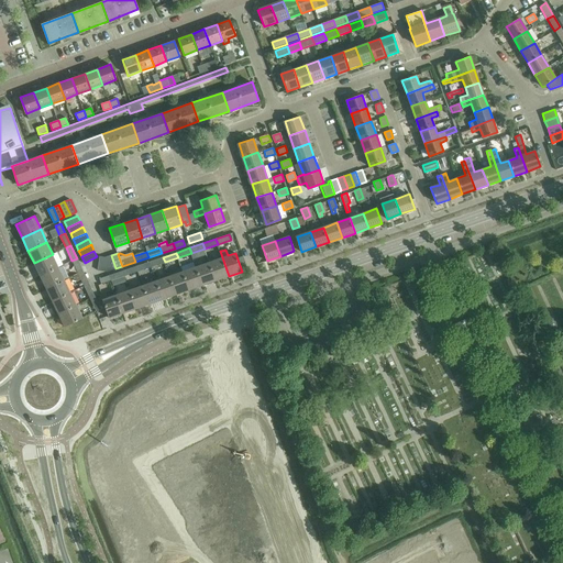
[(58,267),(53,254),(34,263),(40,276),(58,267)]
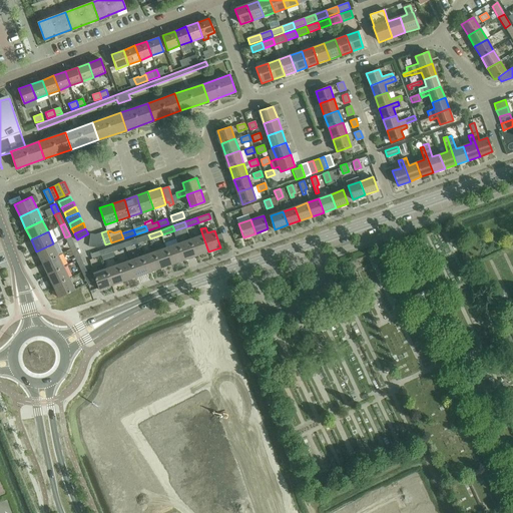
[(101,232),(95,234),(98,246),(105,244),(101,232)]
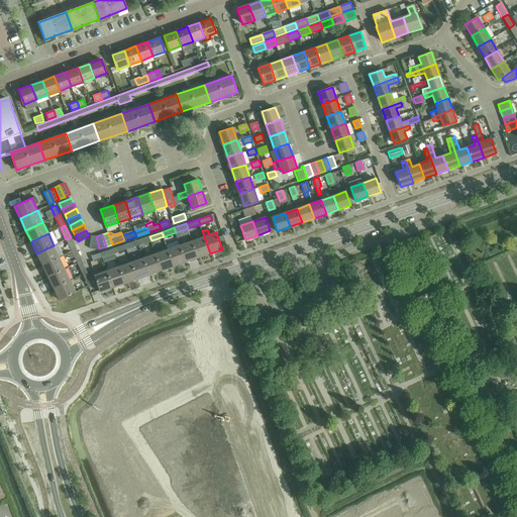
[(96,236),(92,235),(90,247),(99,248),(96,236)]
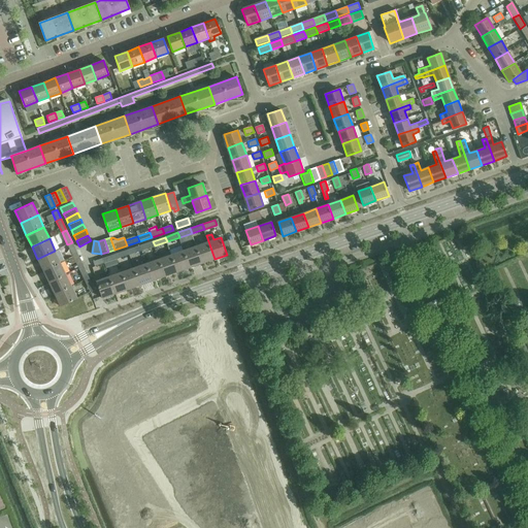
[(155,245),(153,241),(140,245),(142,250),(155,245)]
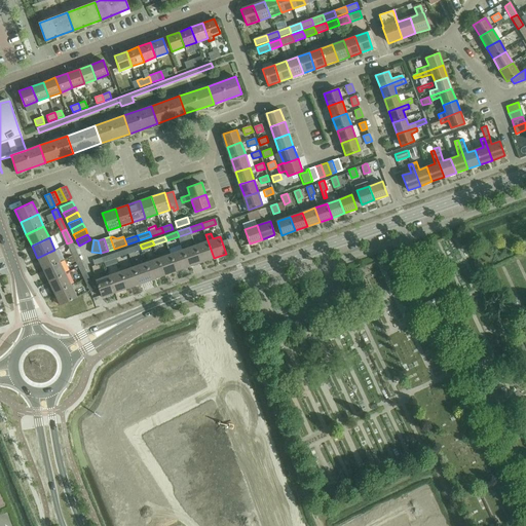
[(208,240),(195,245),(201,262),(214,258),(208,240)]
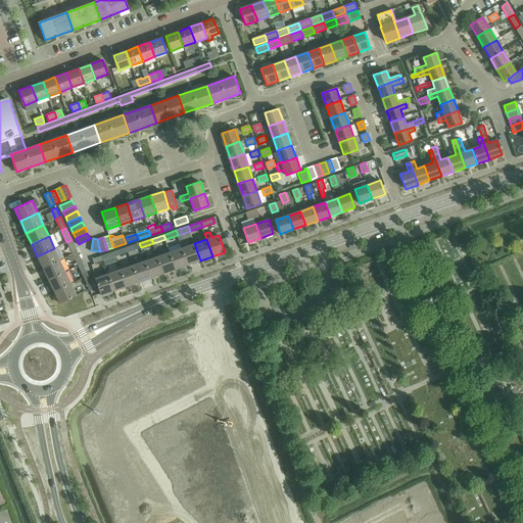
[(77,251),(72,240),(66,242),(73,254),(77,251)]
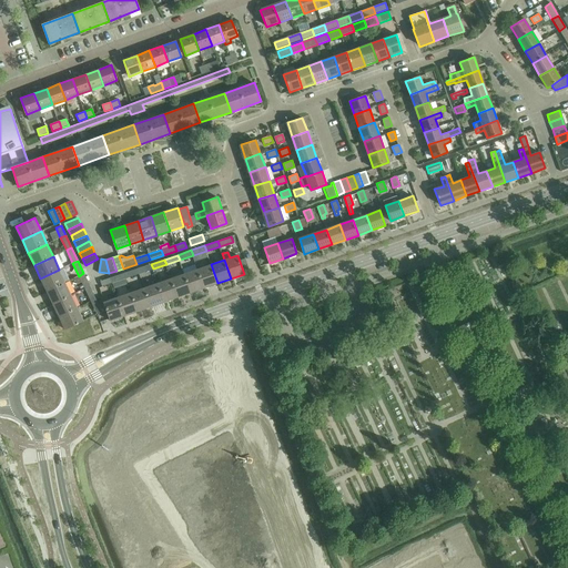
[(140,274),(153,269),(151,264),(138,269),(140,274)]
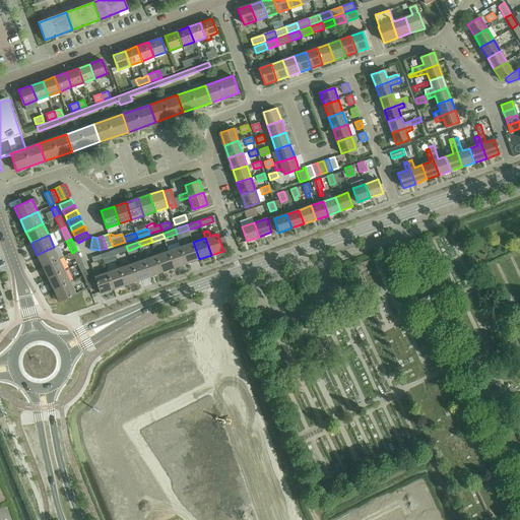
[(193,242),(181,246),(187,264),(199,259),(193,242)]
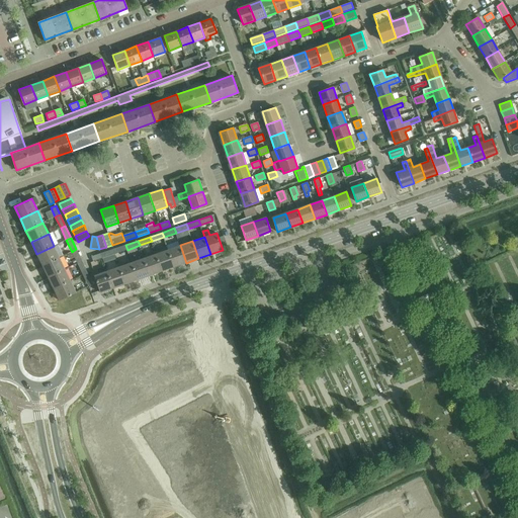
[(113,249),(115,254),(127,250),(125,245),(113,249)]
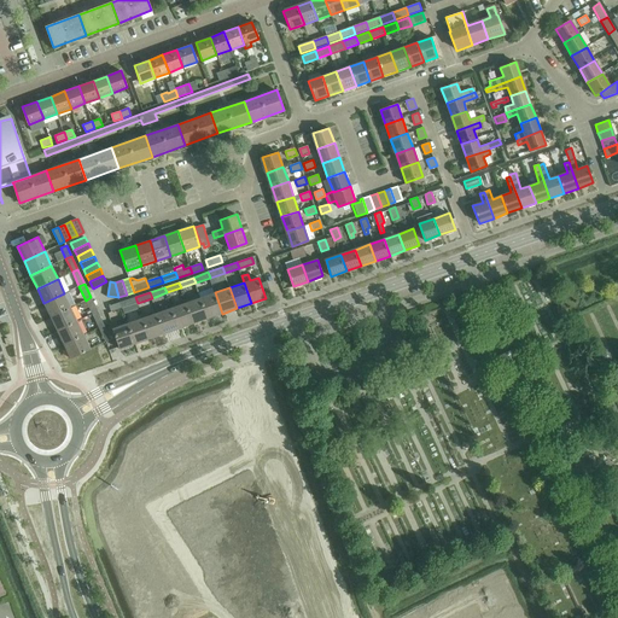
[(215,292),(200,298),(208,319),(222,314),(215,292)]
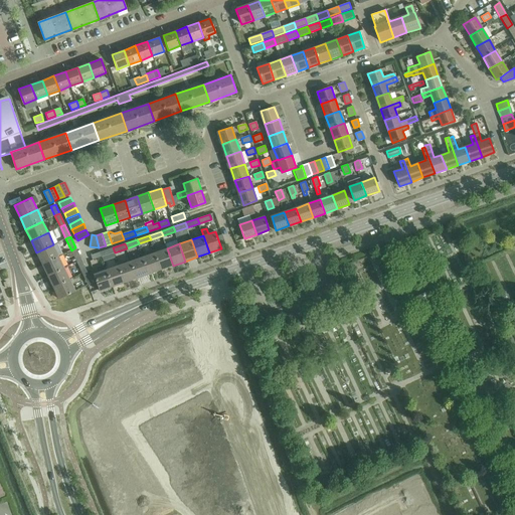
[(59,255),(53,244),(36,252),(42,264),(59,255)]
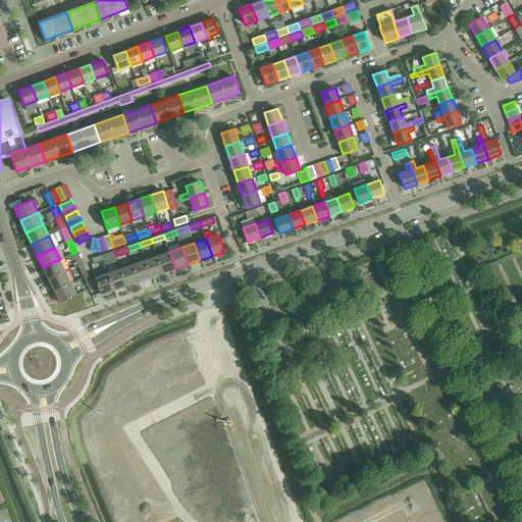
[(83,263),(76,251),(72,254),(77,265),(83,263)]
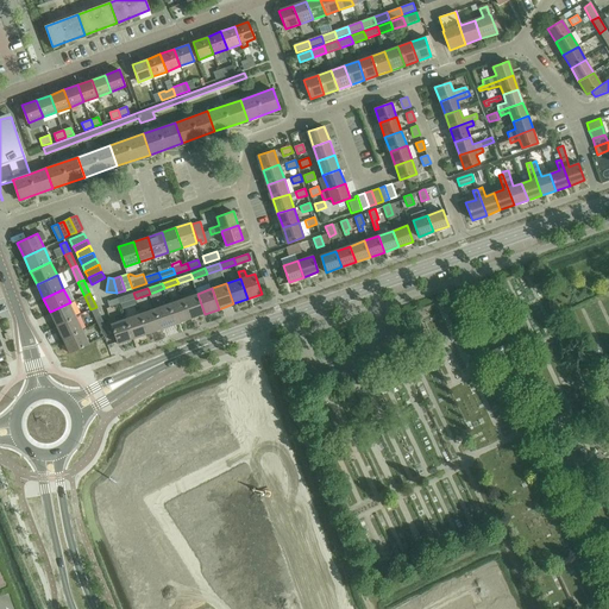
[(136,299),(133,293),(119,297),(120,303),(136,299)]
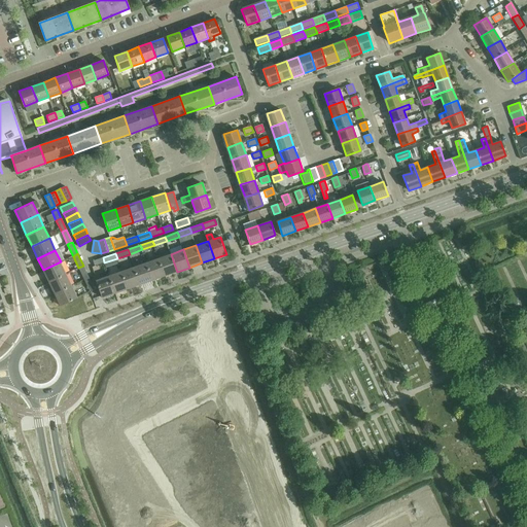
[(171,254),(159,258),(165,276),(177,272),(171,254)]
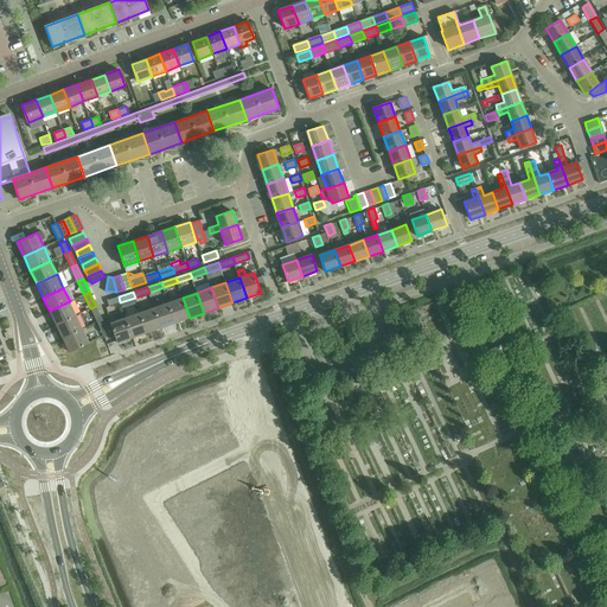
[(120,302),(119,296),(107,301),(109,306),(120,302)]
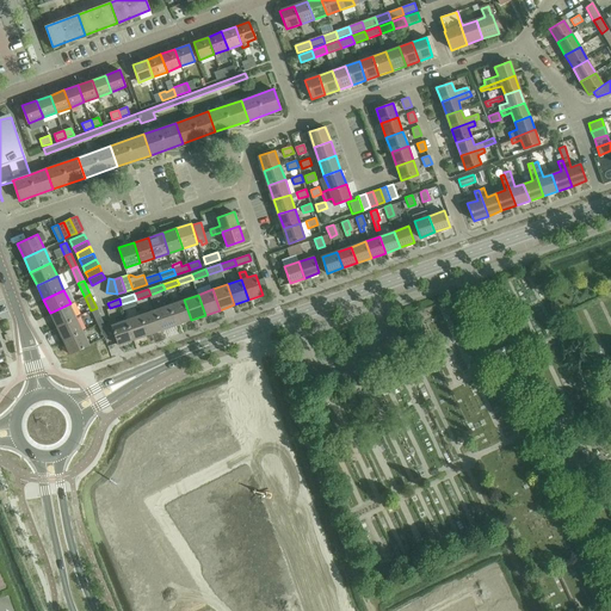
[(184,300),(170,304),(177,325),(191,320),(184,300)]
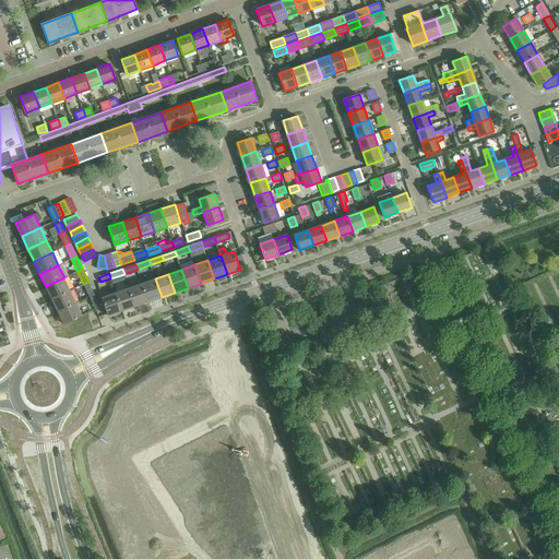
[(70,290),(64,277),(46,286),(51,299),(70,290)]
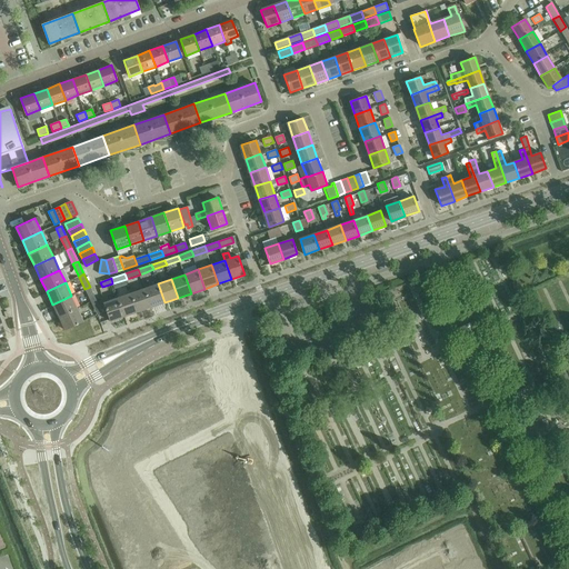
[(158,283),(145,288),(151,307),(165,302),(158,283)]
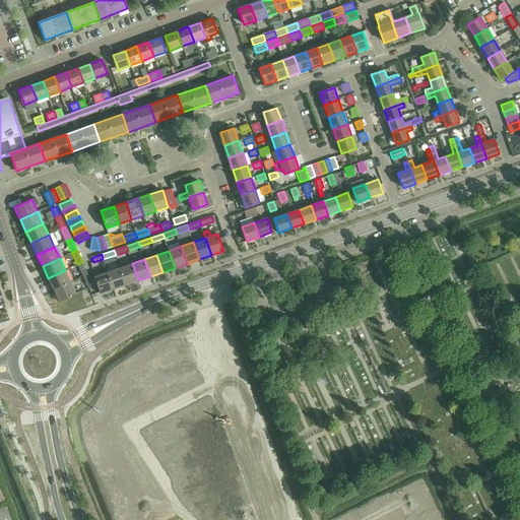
[(83,275),(87,273),(82,262),(77,264),(83,275)]
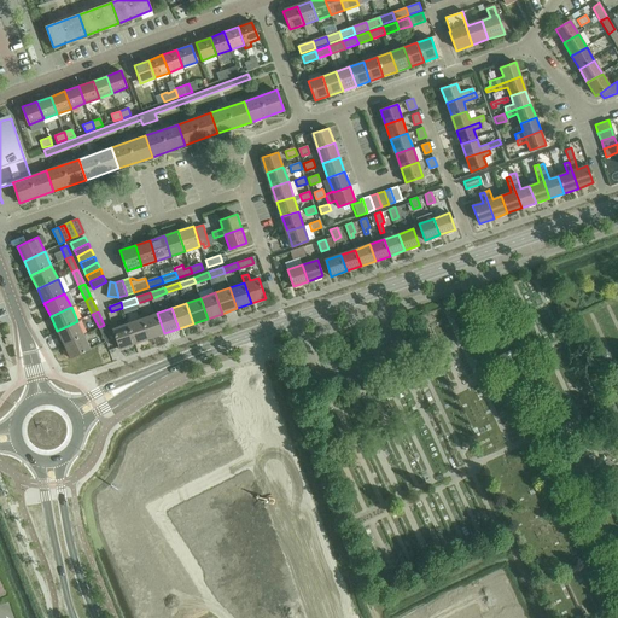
[(157,313),(143,319),(150,339),(164,333),(157,313)]
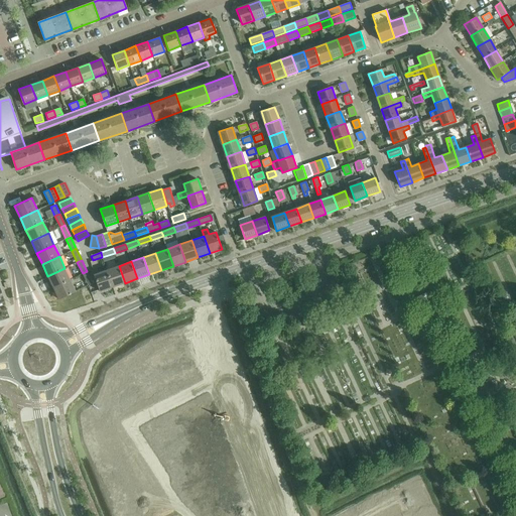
[(119,266),(107,270),(113,287),(125,283),(119,266)]
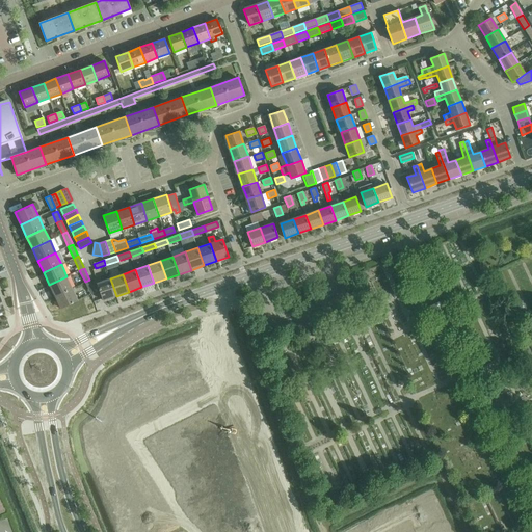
[(73,288),(67,276),(49,285),(55,296),(73,288)]
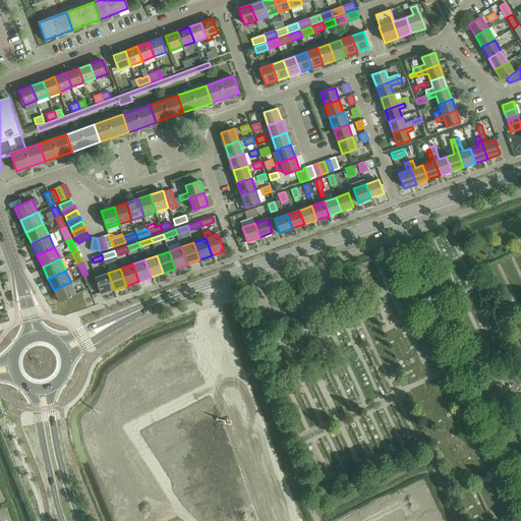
[(96,277),(102,294),(114,290),(108,273),(96,277)]
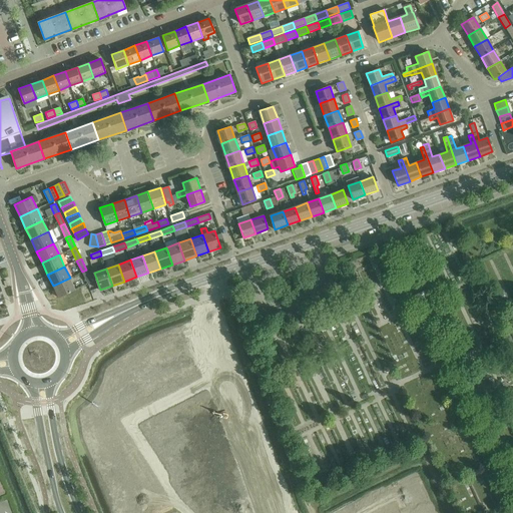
[(92,282),(88,273),(86,270),(82,272),(87,284),(92,282)]
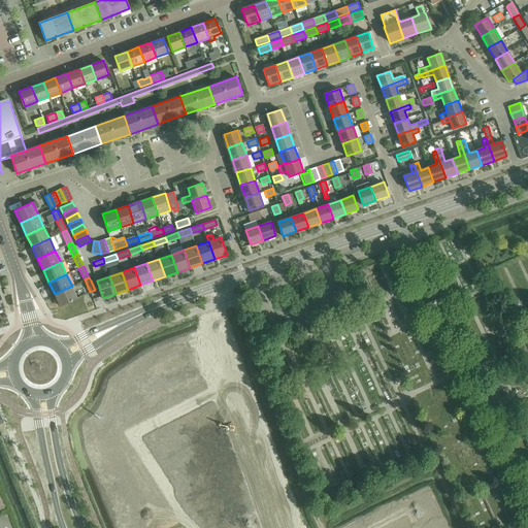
[(77,298),(72,286),(55,294),(61,306),(77,298)]
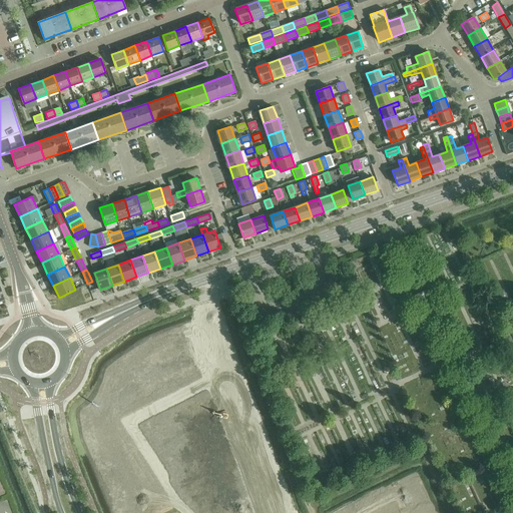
[(425,312),(427,316),(429,320),(437,317),(433,309),(435,308),(427,290),(415,296),(423,313),(425,312)]
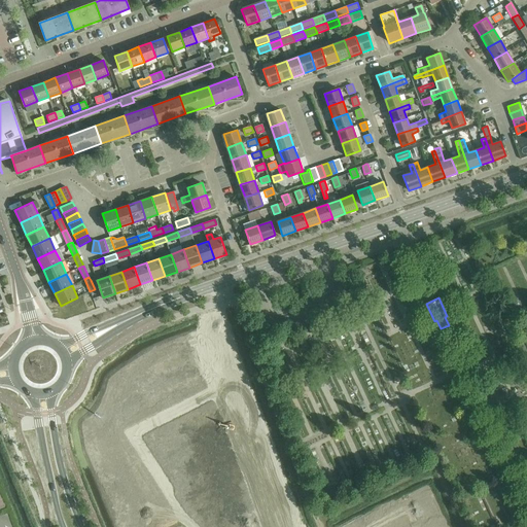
[(427,511),(417,516),(422,526),(432,526),(434,526),(427,511)]
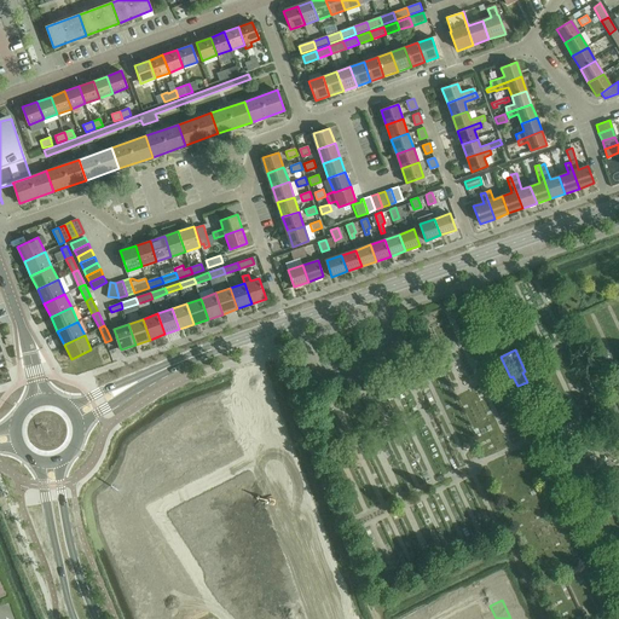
[(496,618),(490,606),(479,611),(481,618),(496,618)]
